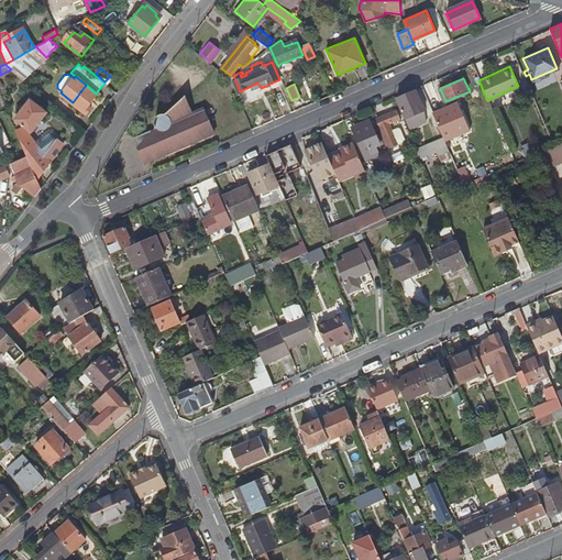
[(546,98),(551,96),(560,91),(557,84),(542,89),(546,98)]
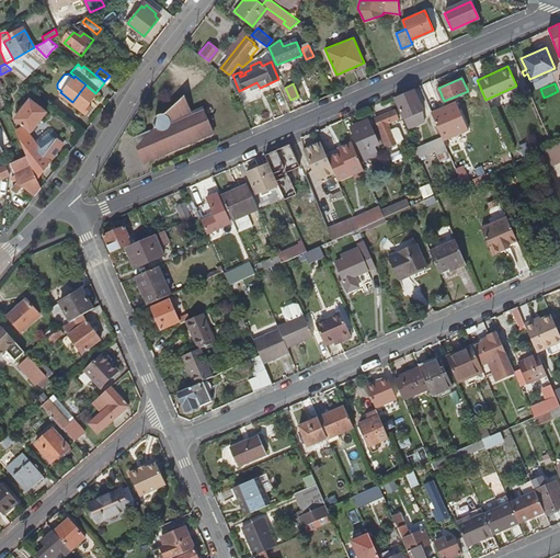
[(82,110),(95,93),(86,84),(72,102),(82,110)]
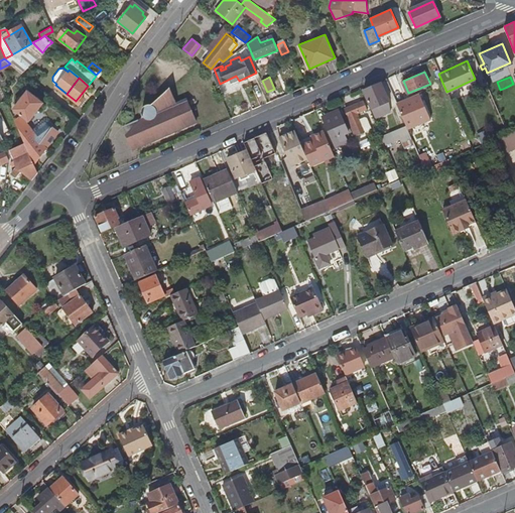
[(387,100),(380,83),(363,90),(370,108),(375,119),(392,112),(387,100)]
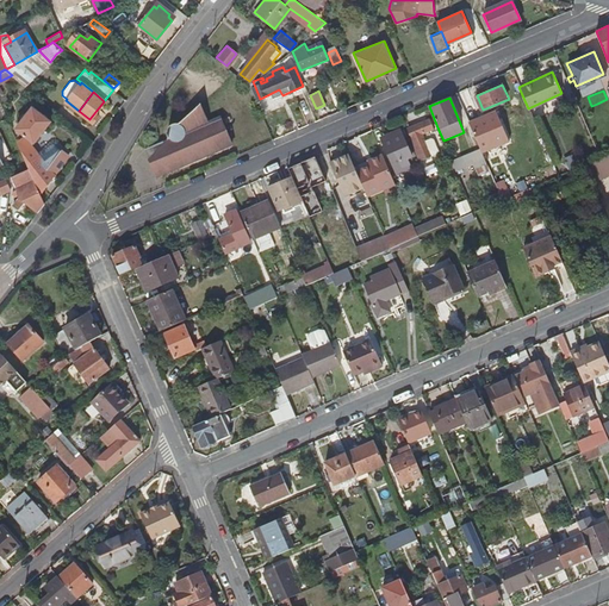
[(205,123),(209,122),(200,102),(197,105),(205,123)]
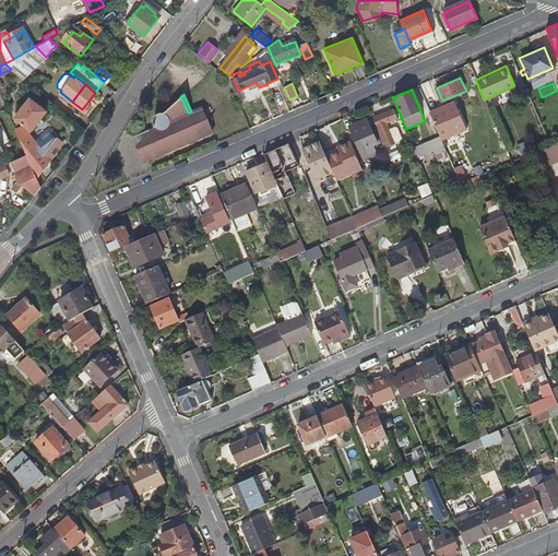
[(145,142),(145,162),(213,131),(202,107),(191,111),(188,113),(180,96),(166,110),(158,114),(156,116),(155,119),(154,126),(152,129),(144,132),(149,137),(145,142)]
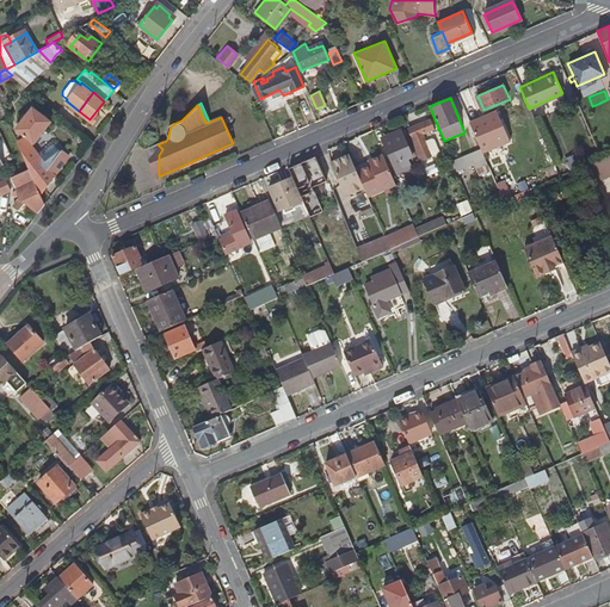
[(32,107),(12,131),(29,168),(32,178),(39,193),(54,175),(69,154),(61,149),(60,150),(53,142),(42,148),(37,137),(49,122),(32,107)]
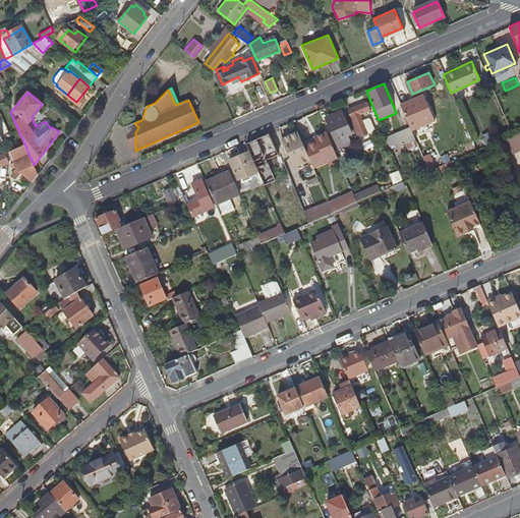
[(364,103),(346,111),(357,137),(363,134),(358,122),(361,120),(359,114),(368,110),(364,103)]
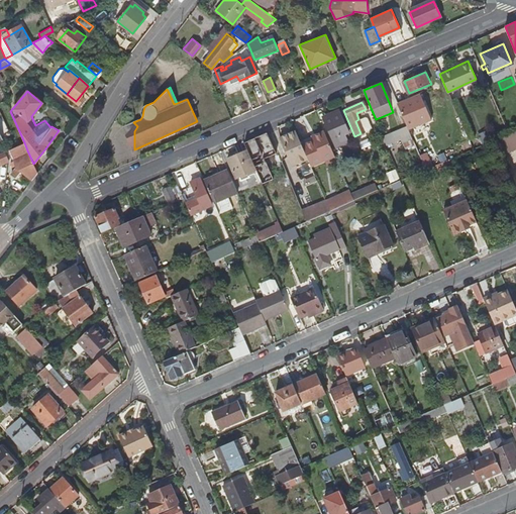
[(324,120),(339,113),(338,111),(323,117),(324,120)]
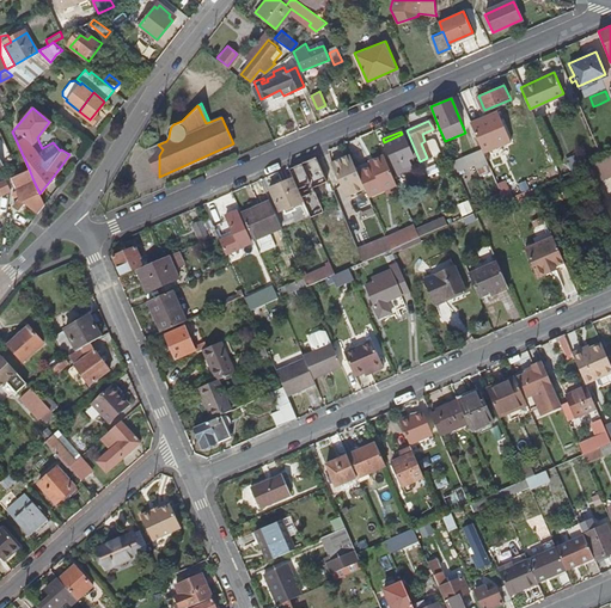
[(0,163),(4,161),(11,158),(0,134),(0,163)]
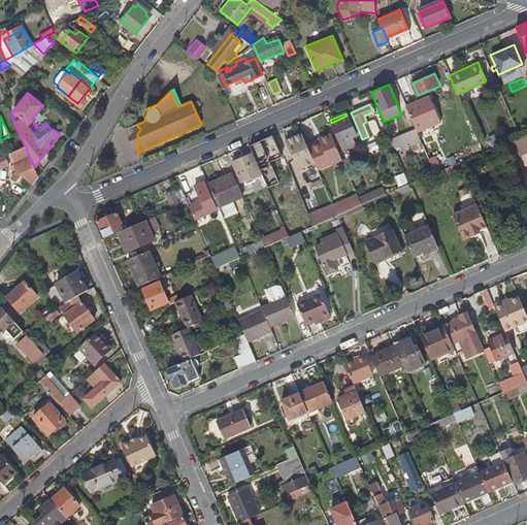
[(355,135),(351,125),(347,116),(331,123),(341,146),(343,151),(355,145),(353,141),(353,140),(356,138),(355,135)]
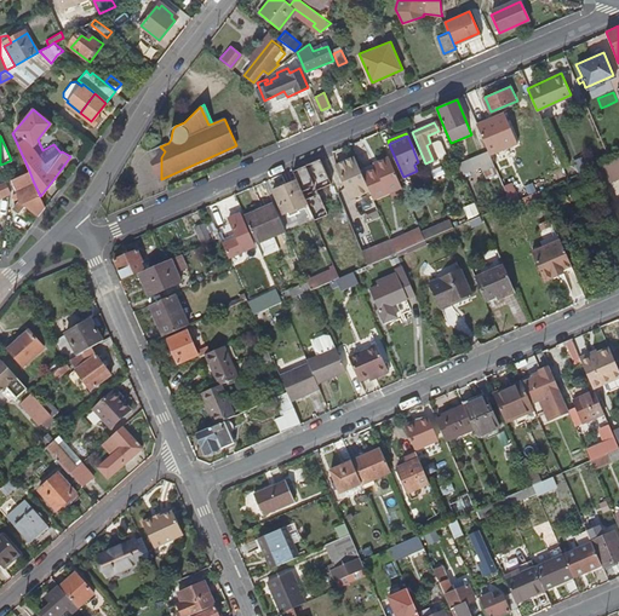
[(551,157),(545,143),(538,145),(545,160),(551,157)]
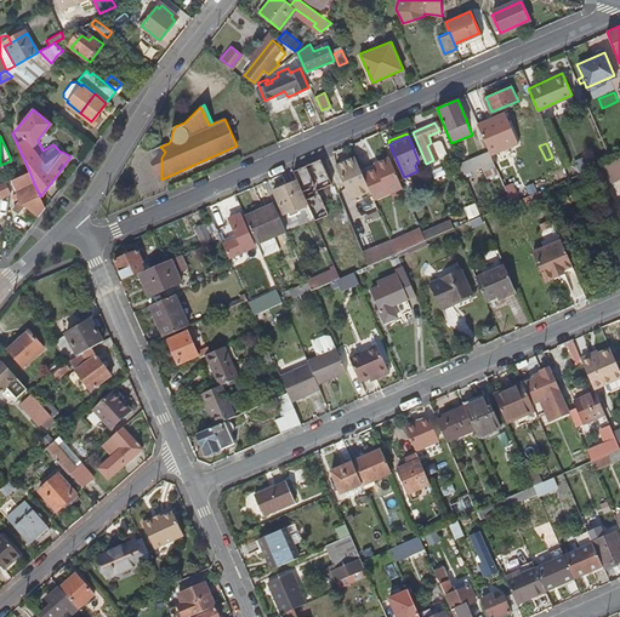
[(149,152),(161,180),(161,158),(165,152),(160,147),(149,152)]
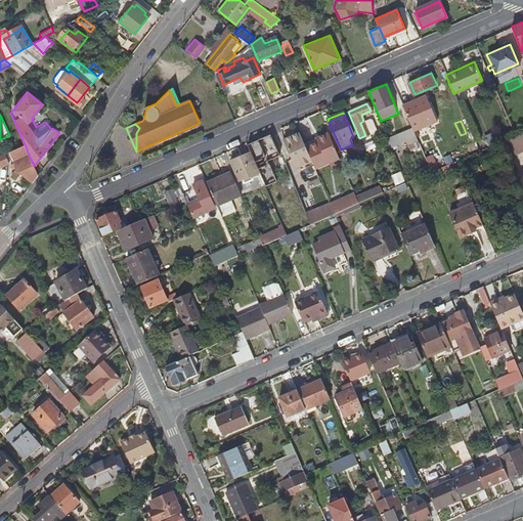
[(420,139),(413,126),(397,133),(401,142),(406,140),(408,143),(420,139)]
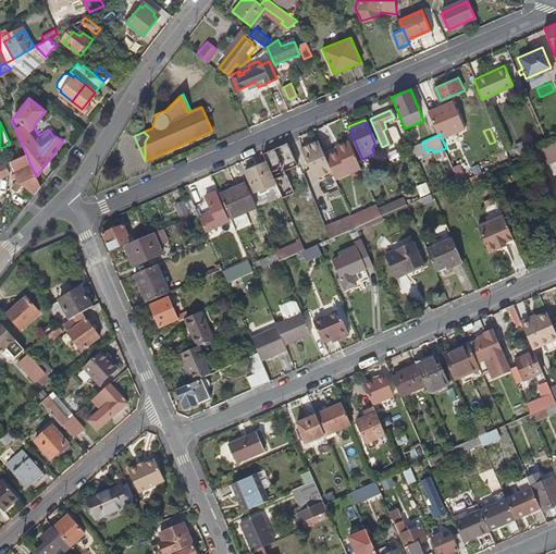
[(514,147),(518,156),(535,148),(531,138),(514,147)]
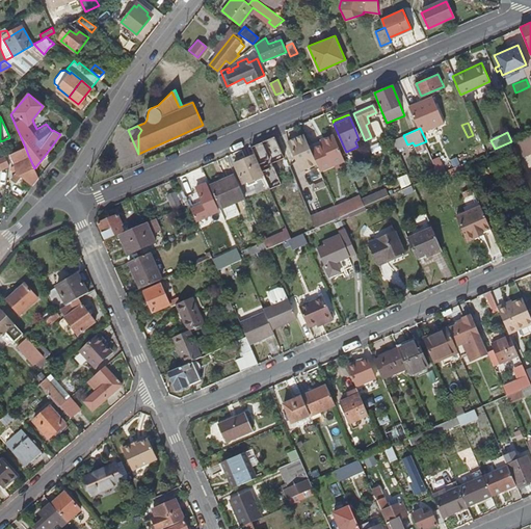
[(530,132),(522,137),(520,138),(527,154),(530,152),(530,132)]
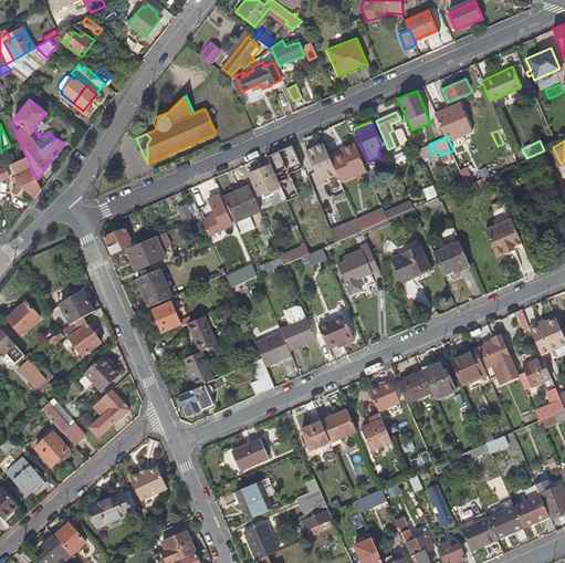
[(307,149),(306,149),(315,170),(317,169),(322,180),(337,174),(332,163),(331,158),(323,142),(307,149)]
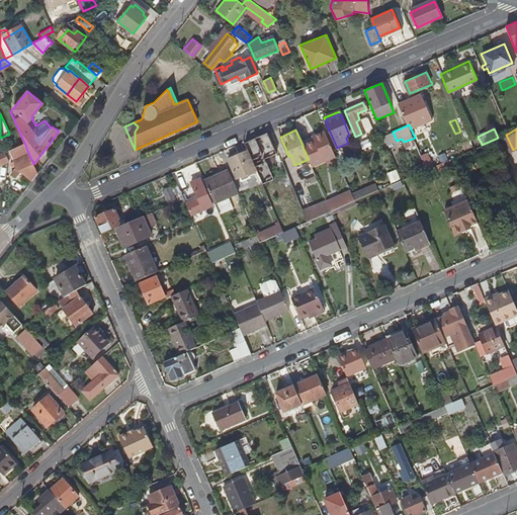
[(336,157),(324,131),(312,137),(313,140),(303,145),(304,149),(309,159),(312,167),(336,157)]
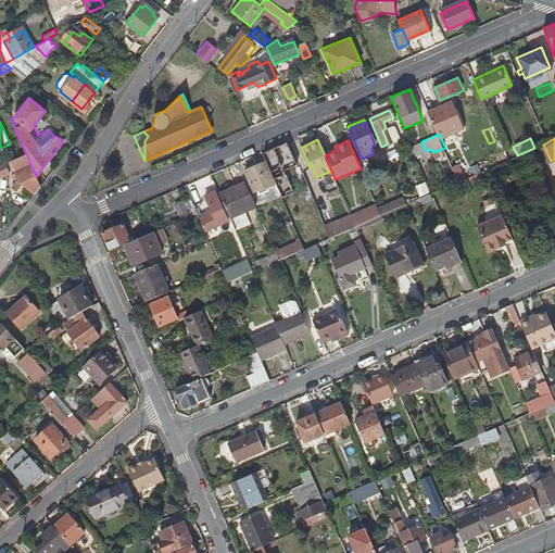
[(421,141),(413,145),(417,154),(426,151),(421,141)]
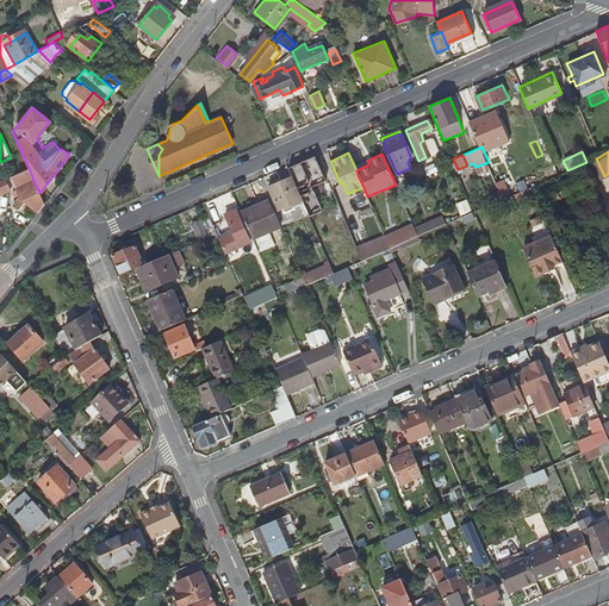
[(314,156),(287,168),(309,218),(322,213),(311,187),(324,181),(318,167),(314,156)]
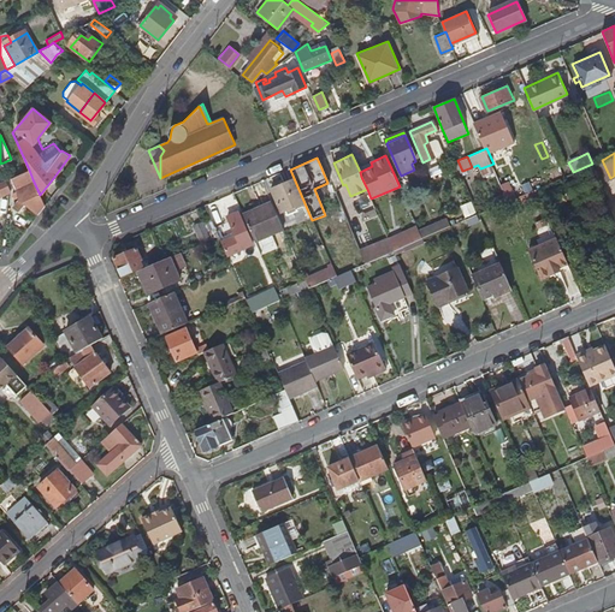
[(610,178),(602,160),(592,164),(599,183),(610,178)]
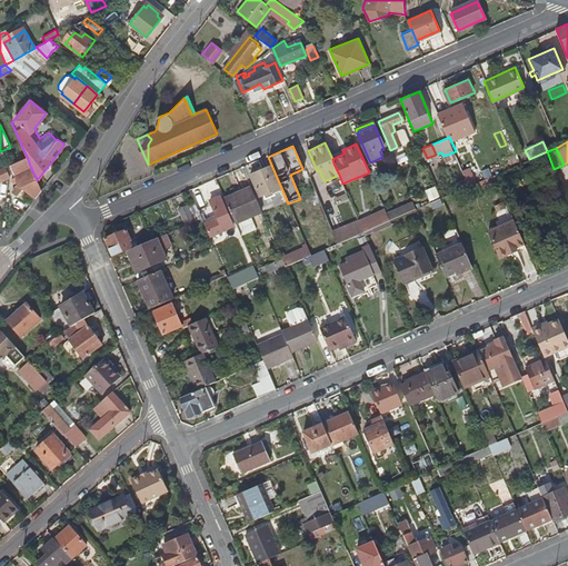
[(456,151),(444,156),(447,164),(459,159),(456,151)]
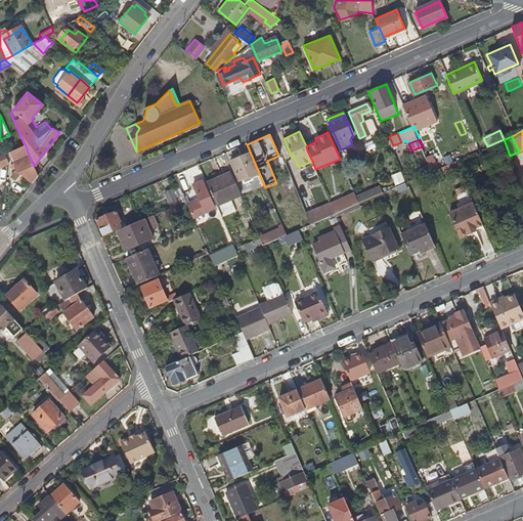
[(32,181),(38,174),(34,166),(28,153),(25,144),(9,150),(12,160),(13,164),(16,170),(20,174),(32,182),(32,181)]
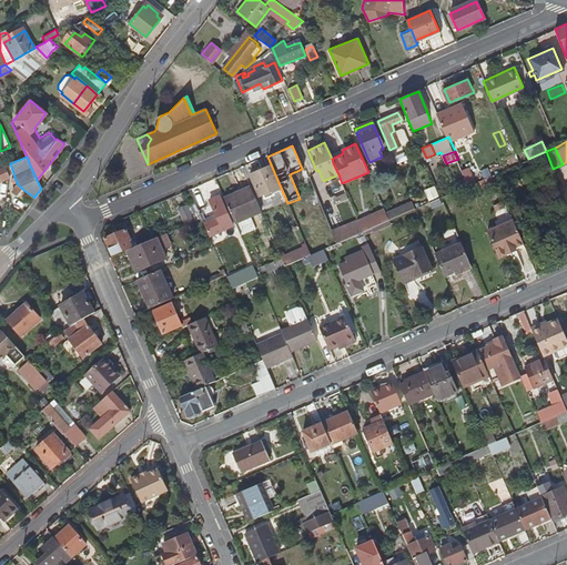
[(279,187),(269,165),(250,173),(259,195),(262,194),(264,198),(272,194),(270,190),(279,187)]
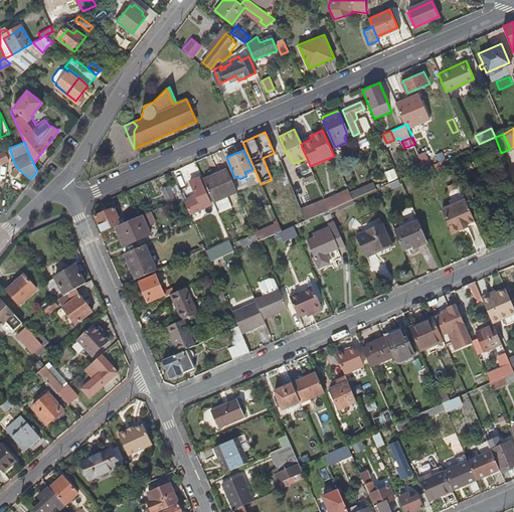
[(418,153),(425,167),(431,165),(424,150),(418,153)]
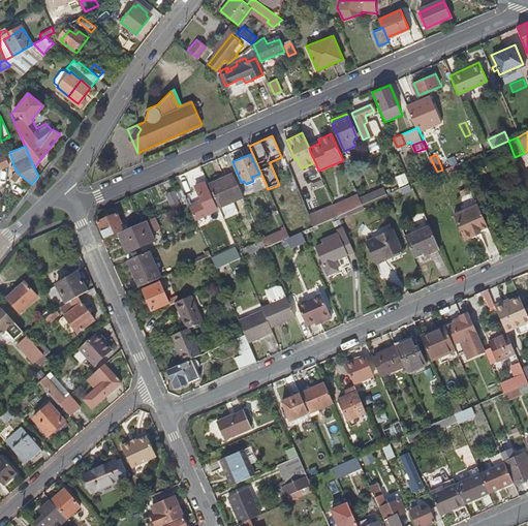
[(462,168),(459,162),(444,168),(446,175),(462,168)]
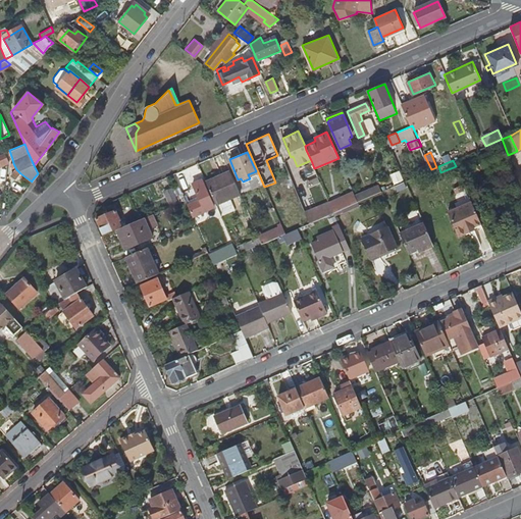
[(403,180),(399,170),(388,174),(394,185),(403,180)]
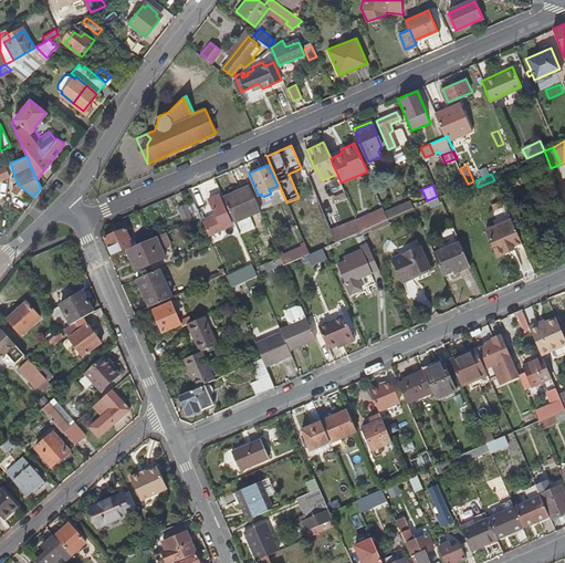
[(250,187),(223,198),(234,222),(260,211),(250,187)]
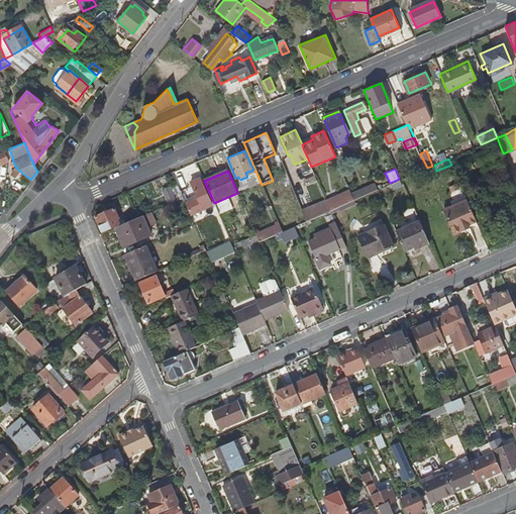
[(193,187),(181,193),(183,198),(191,215),(211,206),(200,178),(191,182),(193,187)]
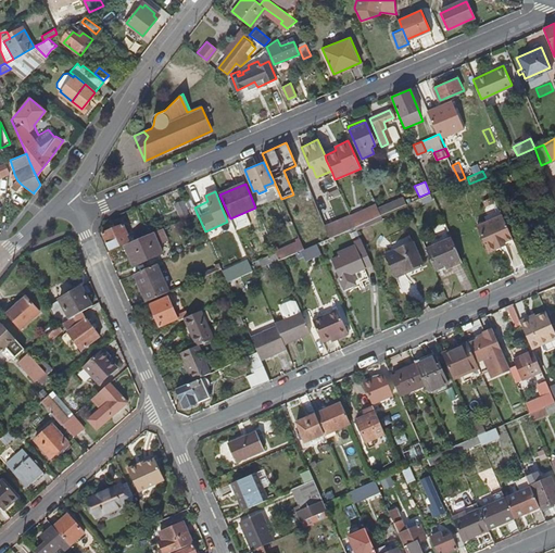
[(403,198),(394,201),(398,208),(406,204),(403,198)]
